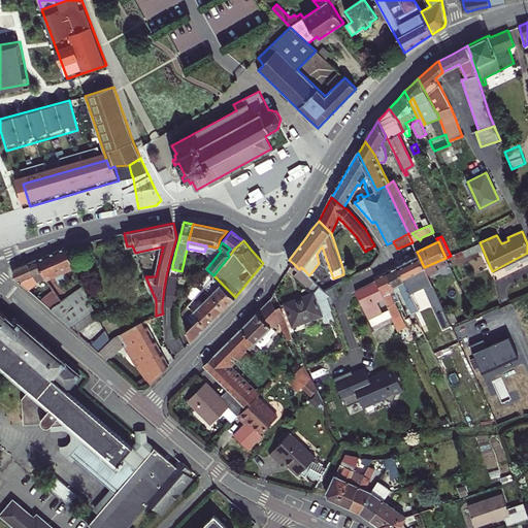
[(65,246),(37,258),(46,279),(46,281),(56,276),(59,284),(68,278),(65,272),(74,268),(67,251),(65,246)]
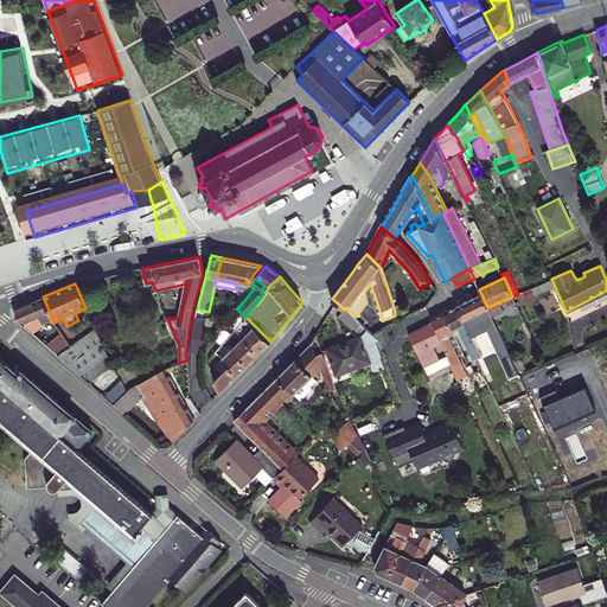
[(467,302),(457,307),(470,333),(485,326),(500,359),(510,355),(500,336),(487,307),(481,294),(467,302)]
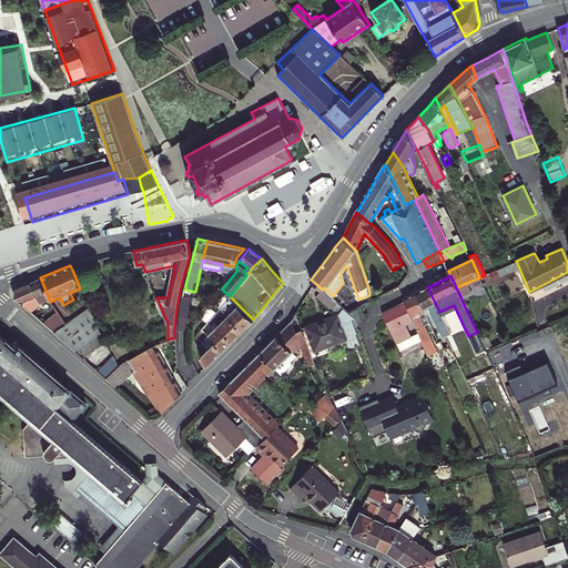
[(40,277),(14,288),(14,296),(54,333),(67,324),(58,312),(49,318),(37,295),(46,291),(40,277)]
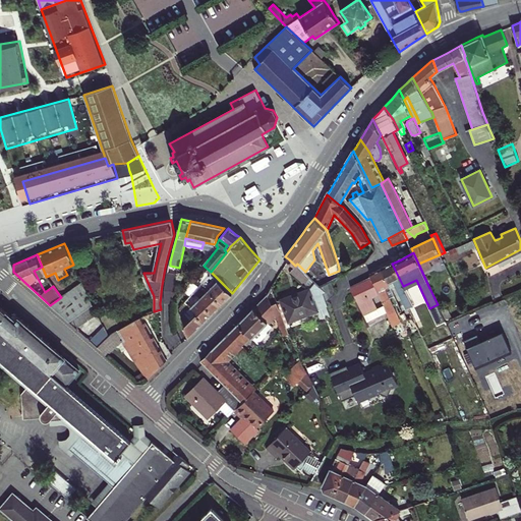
[(297,264),(295,266),(289,272),(302,284),(309,277),(305,272),(297,264)]
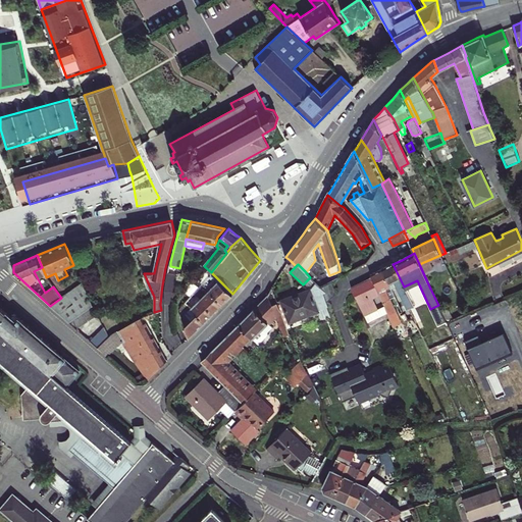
[(404,286),(393,264),(387,267),(381,270),(392,291),(396,288),(407,310),(410,308),(414,306),(404,286)]
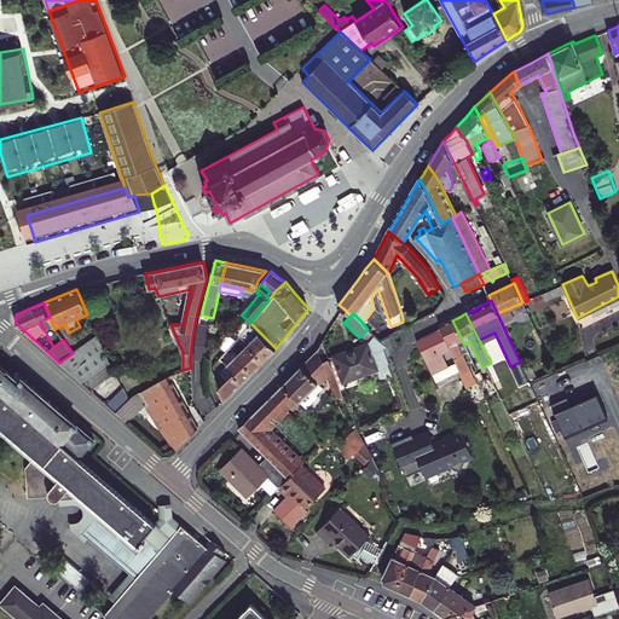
[(440,327),(441,330),(451,351),(457,365),(461,374),(466,388),(476,383),(463,354),(468,352),(464,345),(452,320),(447,323),(440,327)]
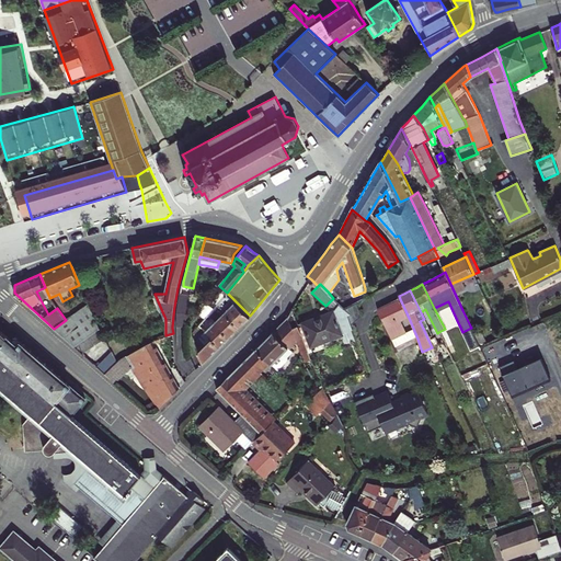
[(216,305),(225,312),(236,301),(227,293),(216,305)]
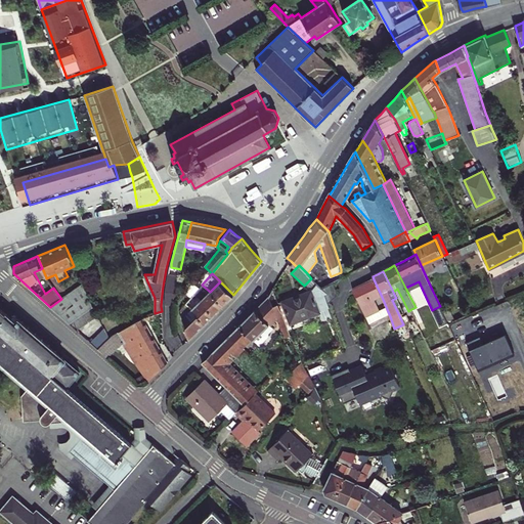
[(174,305),(179,275),(169,274),(167,287),(166,304),(174,305)]
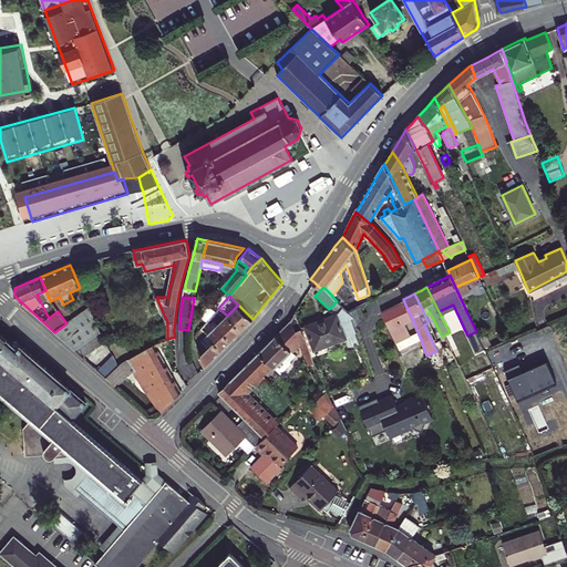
[(397,344),(411,338),(405,325),(413,321),(404,302),(392,308),(382,313),(397,344)]
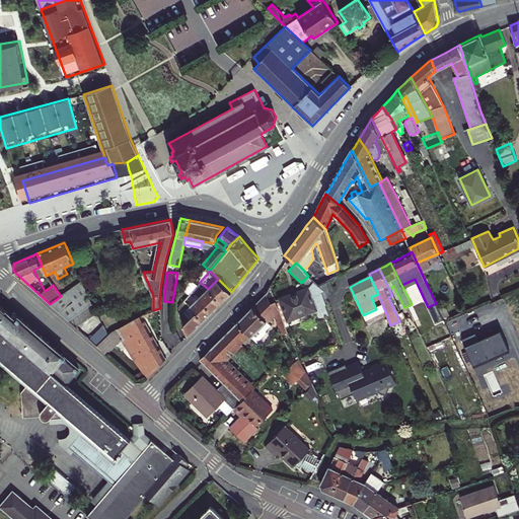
[(208,289),(221,302),(226,297),(231,292),(218,279),(208,289)]
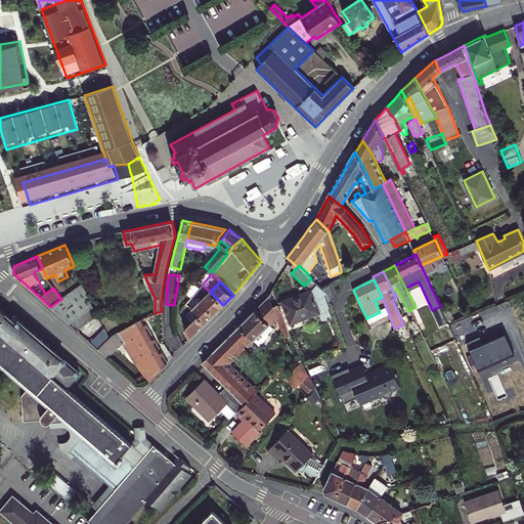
[(335,297),(333,282),(321,289),(326,294),(324,295),(329,308),(331,307),(335,297)]
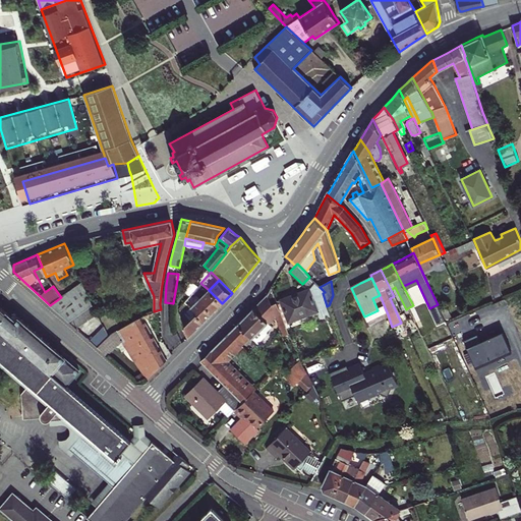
[(61,297),(50,305),(68,322),(93,304),(81,282),(61,297)]
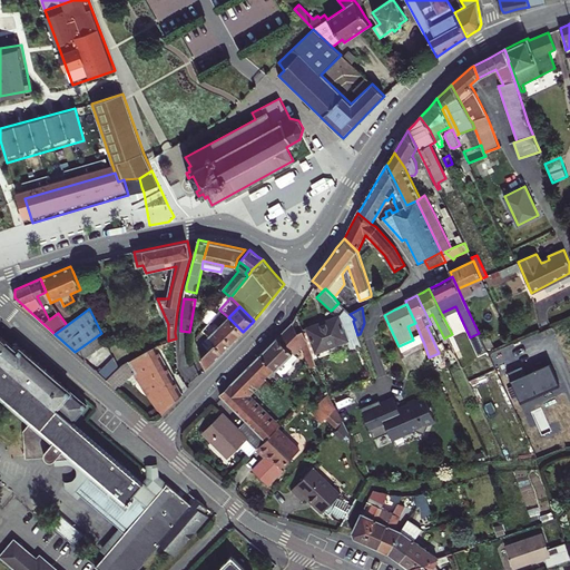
[(210,320),(218,326),(228,317),(219,310),(210,320)]
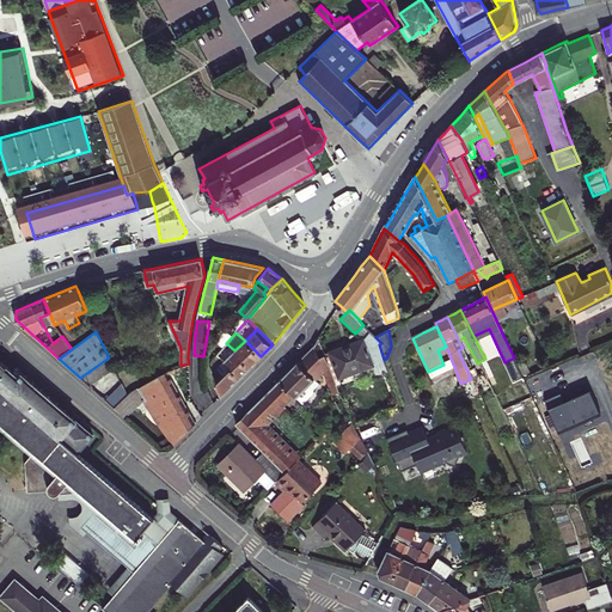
[(375,337),(371,332),(363,340),(346,347),(330,353),(340,377),(373,365),(374,369),(385,365),(384,360),(379,344),(381,343),(375,337)]
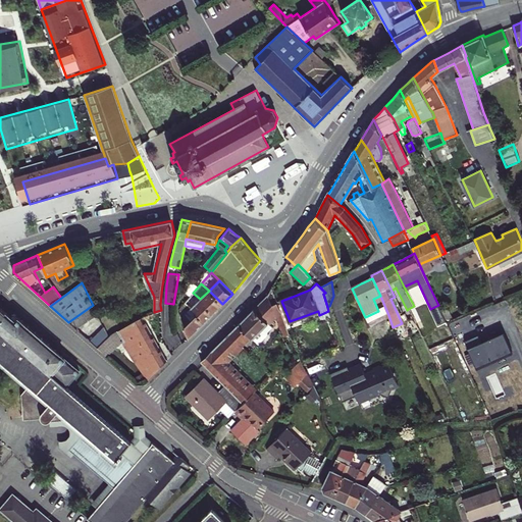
[(272,305),(277,303),(272,289),(270,292),(267,296),(272,305)]
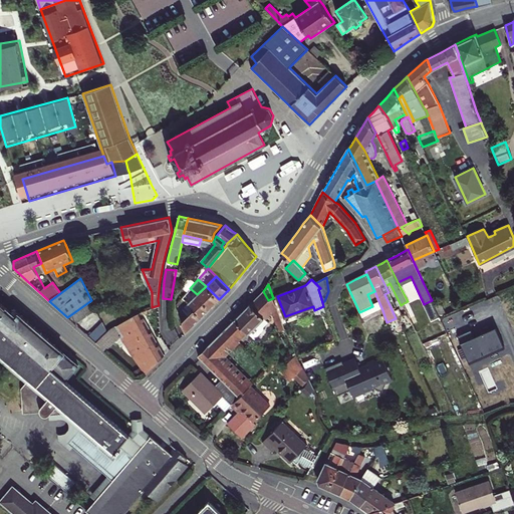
[(216,303),(219,299),(206,286),(197,294),(211,308),(216,303)]
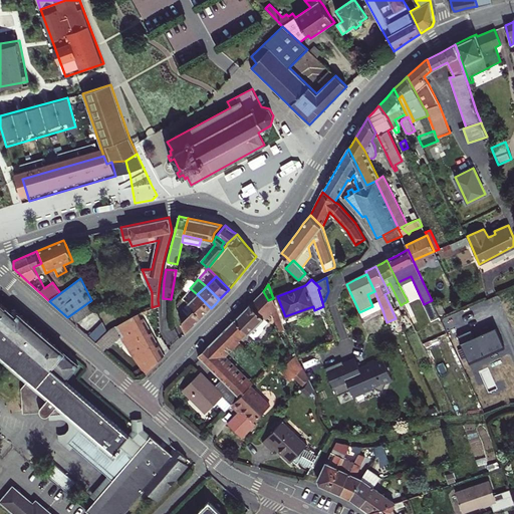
[(190,288),(182,297),(188,303),(197,294),(190,288)]
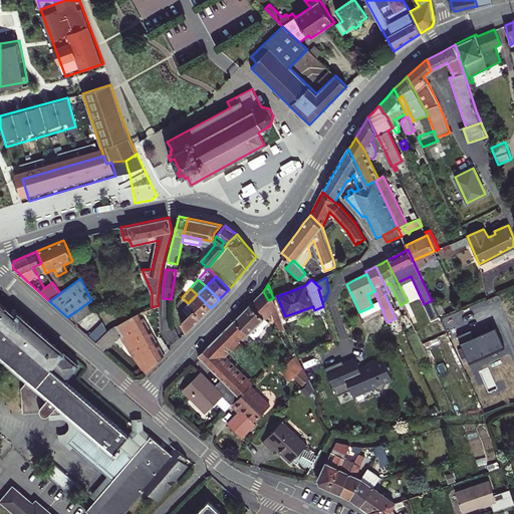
[(250,304),(234,320),(245,330),(248,333),(254,339),(264,329),(264,327),(259,322),(264,317),(272,310),(275,317),(274,318),(279,331),(285,329),(275,304),(273,298),(268,300),(263,291),(250,304)]
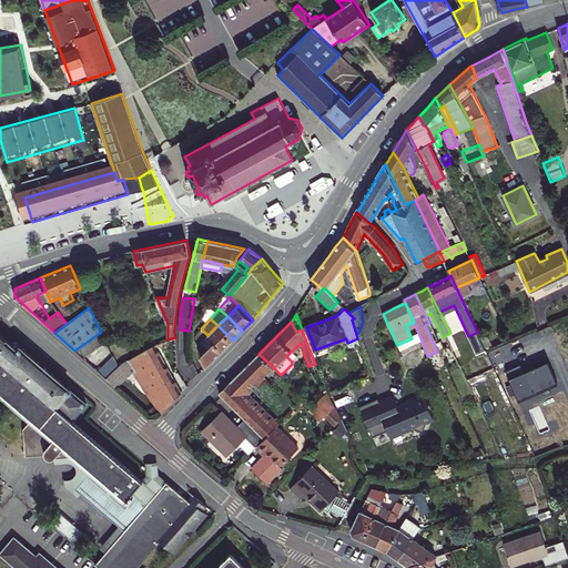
[(230,344),(233,341),(217,325),(208,335),(214,342),(223,351),(230,344)]
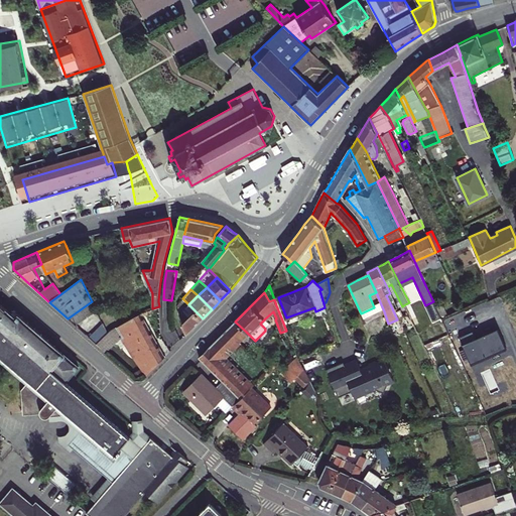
[(195,310),(188,304),(182,298),(177,305),(177,312),(182,323),(195,310)]
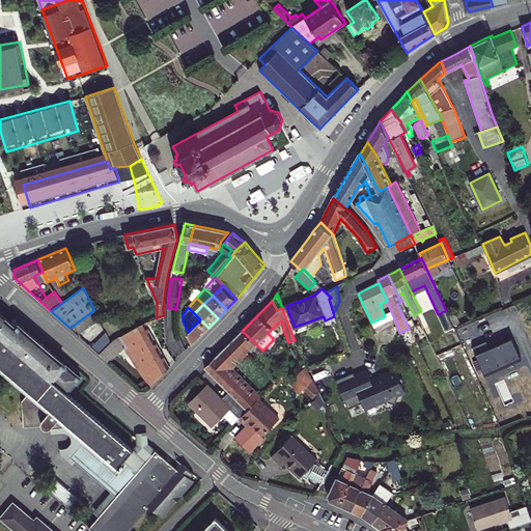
[(94,310),(70,328),(77,334),(99,318),(94,310)]
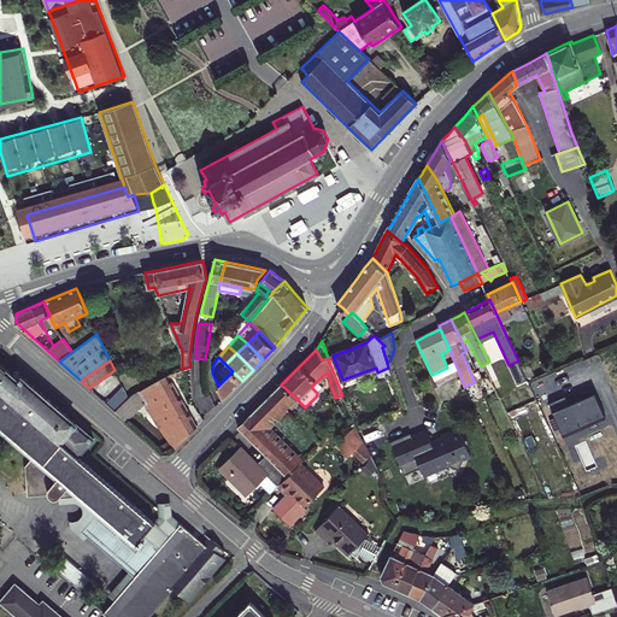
[(509,365),(512,372),(522,368),(518,360),(509,365)]
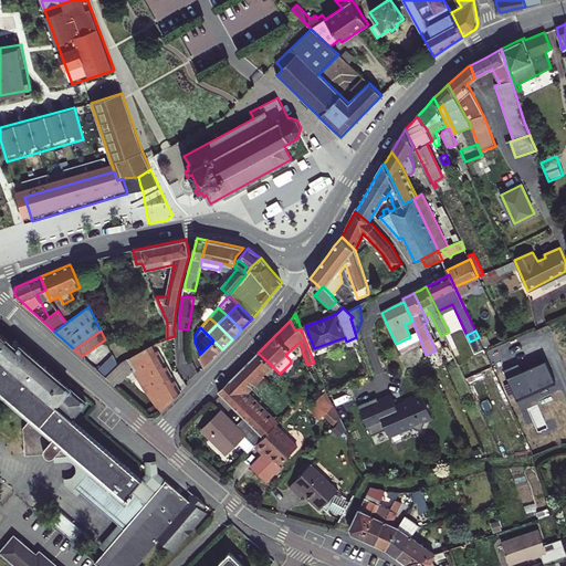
[(126,499),(133,491),(143,480),(72,419),(85,402),(14,341),(11,344),(0,334),(0,389),(23,410),(25,454),(43,452),(45,454),(46,456),(48,457),(50,458),(75,456),(92,470),(126,499)]
